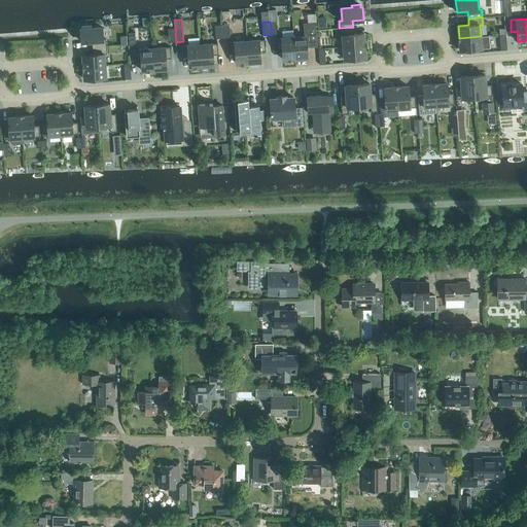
[(304,36),(293,37),(295,59),(308,58),(307,47),(317,46),(315,22),(303,23),(304,36)]
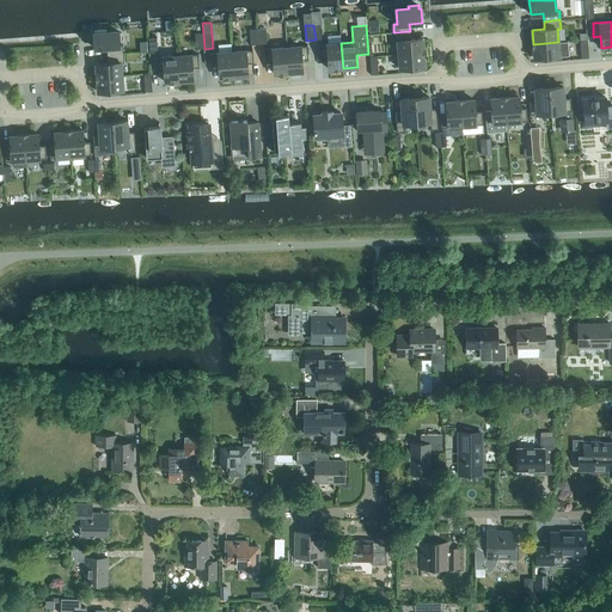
[(120,46),(118,31),(105,32),(105,30),(96,30),(96,34),(93,34),(95,48),(106,47),(108,55),(123,54),(123,46),(120,46)]
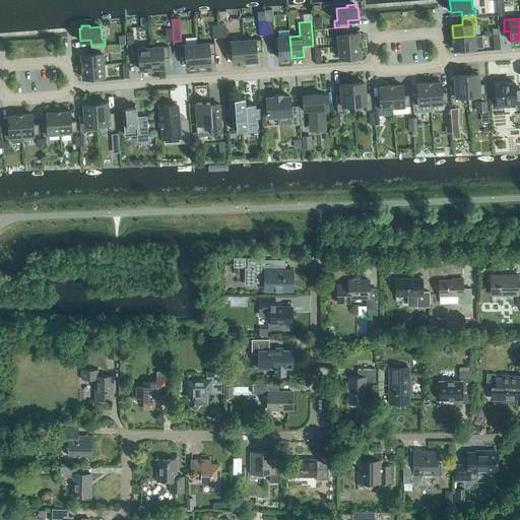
[(361,45),(360,33),(348,34),(348,26),(334,27),(335,36),(338,35),(339,47),(361,45)]
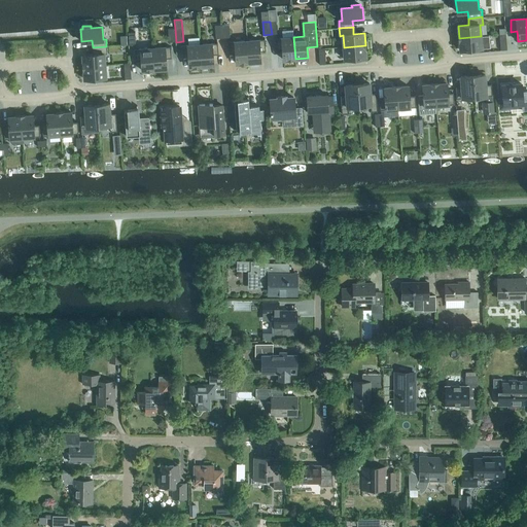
[(489,35),(481,36),(459,38),(460,50),(490,47),(489,35)]
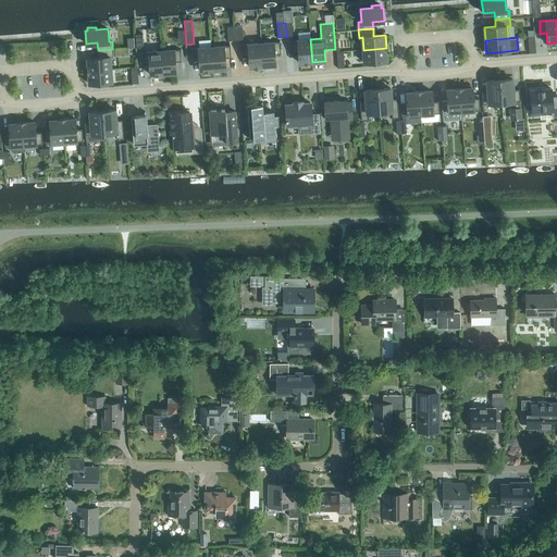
[(312,62),(310,39),(293,40),(292,40),(293,52),(298,52),(299,63),(312,62)]
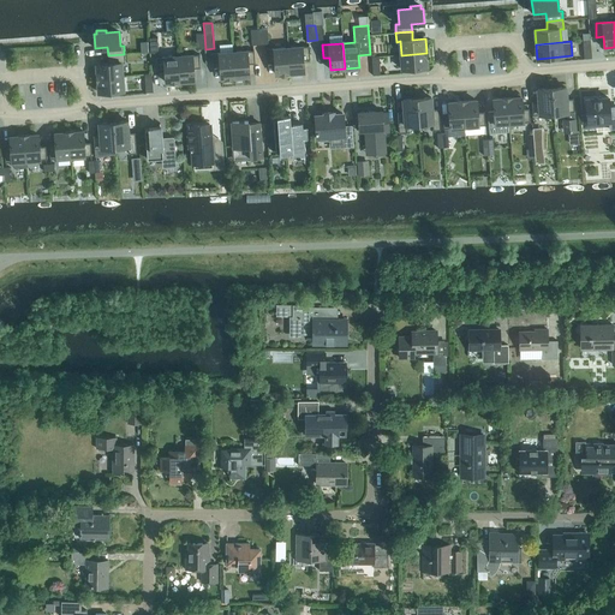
[(310,59),(309,46),(288,47),(290,73),(304,72),(303,60),(310,59)]
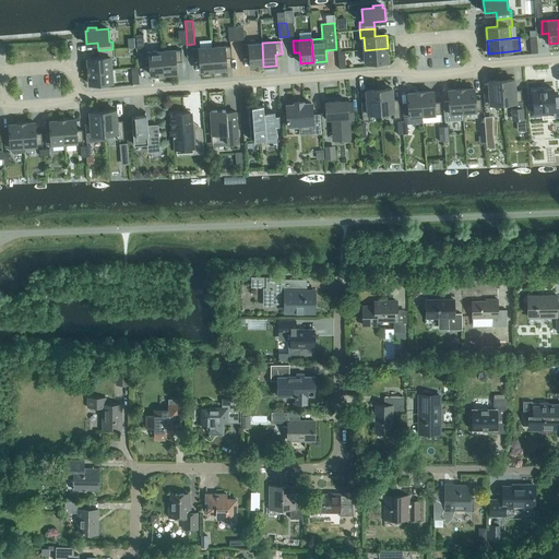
[(263,67),(262,43),(242,45),(244,57),(250,56),(250,67),(263,67)]
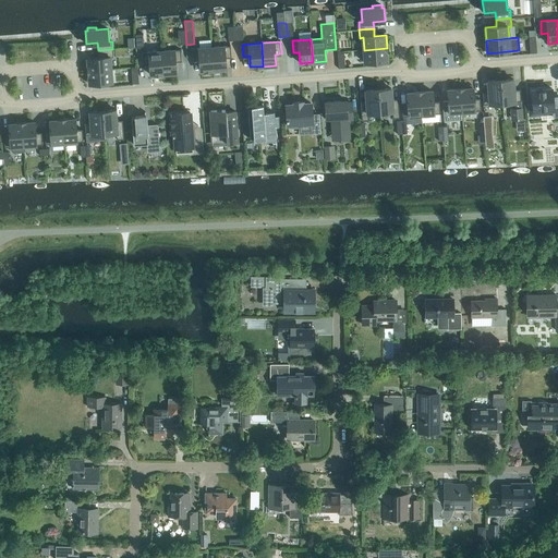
[(226,58),(231,58),(230,45),(230,46),(211,47),(214,70),(226,69),(226,58)]
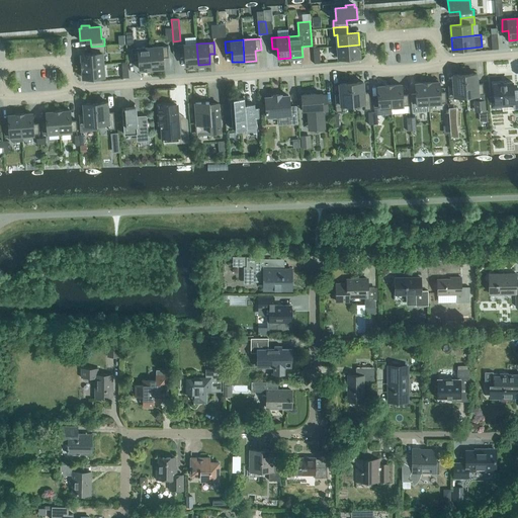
[(184,45),(178,45),(178,52),(185,52),(186,66),(198,65),(196,44),(184,45)]
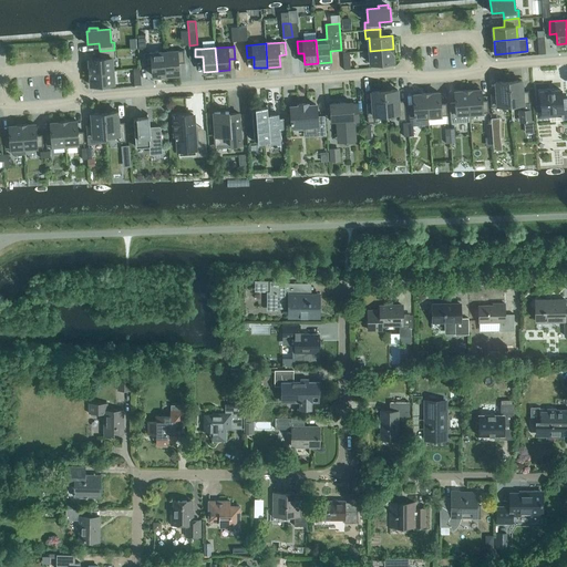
[(393,62),(393,49),(370,51),(370,63),(393,62)]
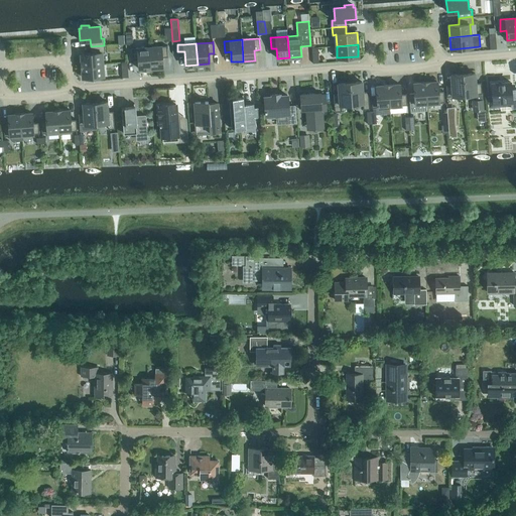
[(105,52),(104,45),(91,46),(91,53),(81,53),(82,66),(103,63),(102,52),(105,52)]
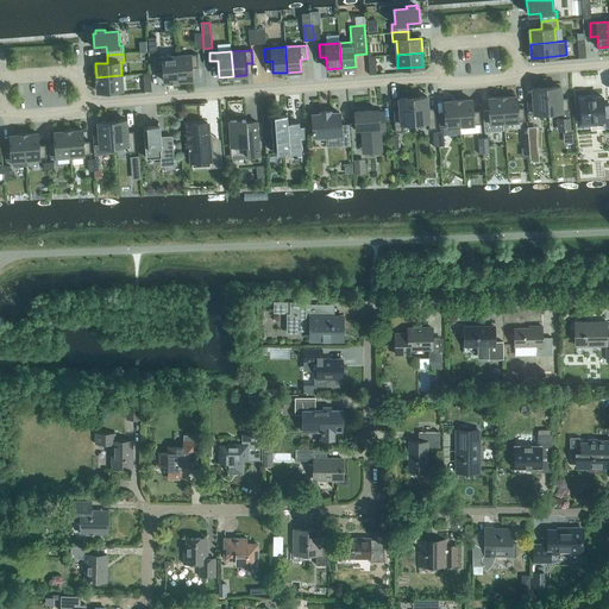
[(198,67),(198,54),(176,55),(179,81),(193,80),(192,68),(198,67)]
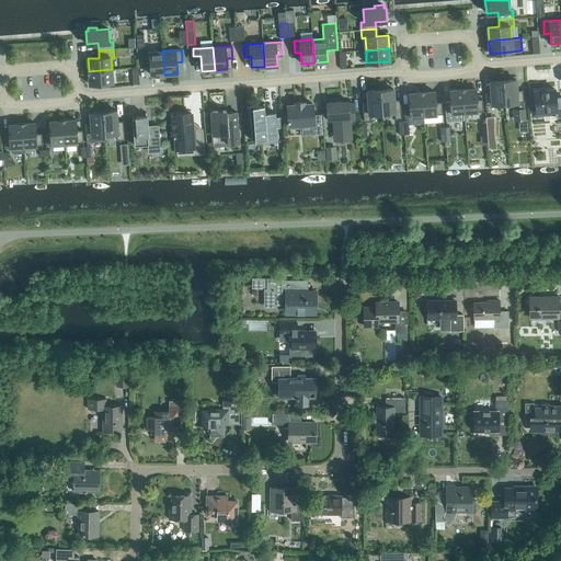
[(164,75),(162,50),(144,53),(145,65),(150,65),(151,76),(164,75)]
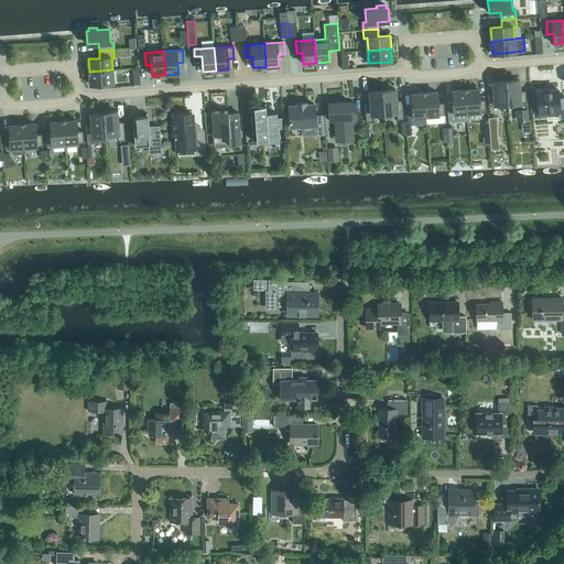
[(114,83),(112,69),(89,72),(90,85),(114,83)]
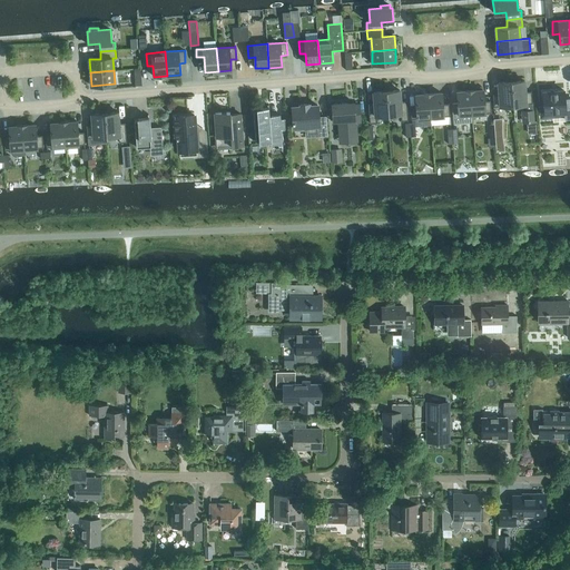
[(526,91),(524,80),(511,81),(513,105),(526,105),(527,110),(524,110),(524,121),(527,121),(528,133),(537,133),(536,121),(533,121),(531,91),(526,91)]
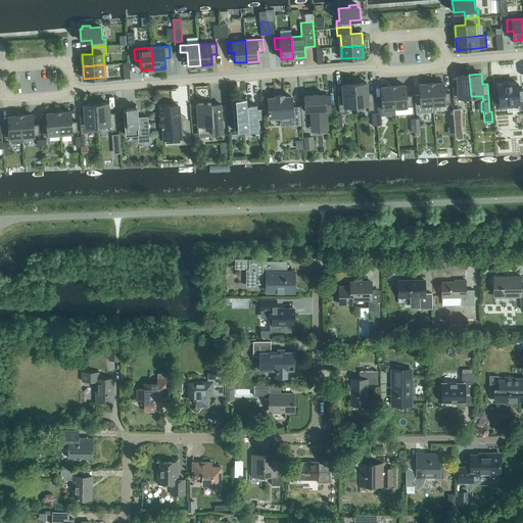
[(471,96),(469,75),(457,76),(458,86),(452,86),(453,98),(471,96)]
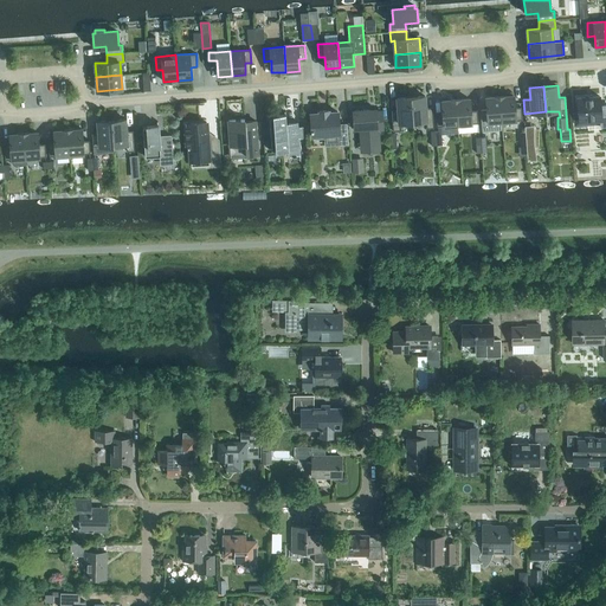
[(522,120),(521,107),(515,107),(514,95),(500,96),(502,121),(522,120)]
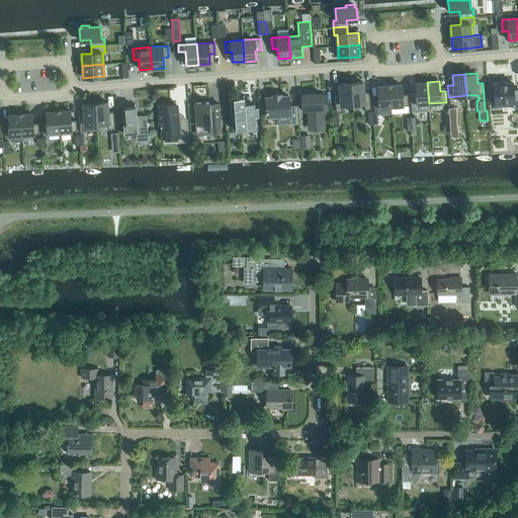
[(364,92),(363,82),(351,83),(353,104),(364,103),(364,109),(370,109),(371,109),(369,91),(364,92)]
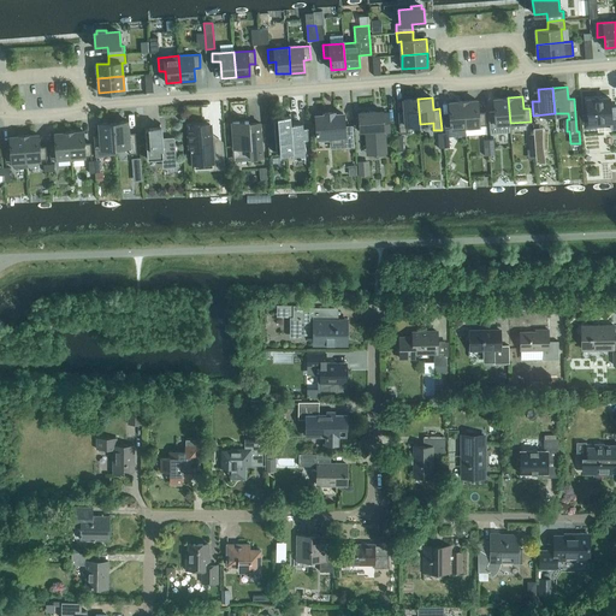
[(510,123),(508,98),(493,99),(495,111),(489,112),(490,134),(510,132),(510,123)]
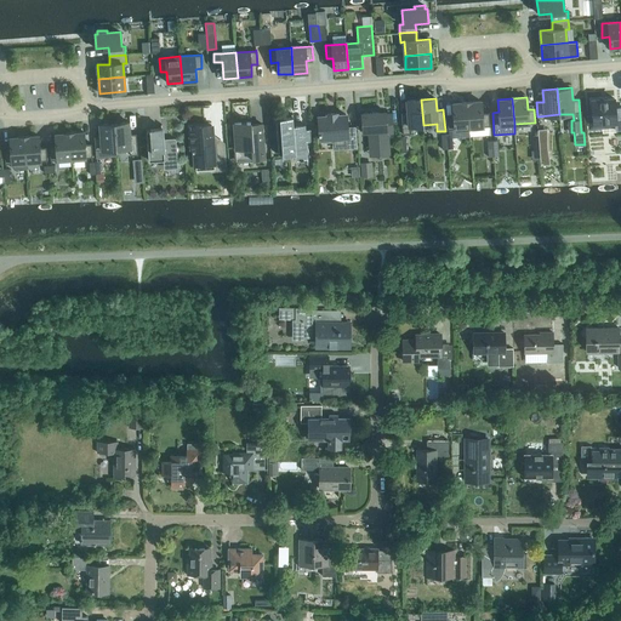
[(620,127),(620,107),(615,108),(614,98),(591,101),(592,115),(588,115),(590,127),(602,127),(602,123),(615,121),(615,129),(620,127)]
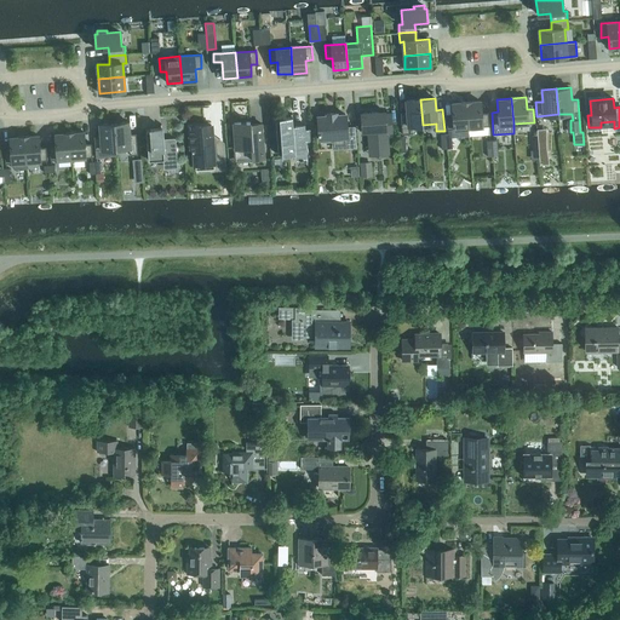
[(423,125),(420,99),(406,101),(407,113),(400,113),(402,135),(403,135),(402,133),(409,133),(409,126),(423,125)]
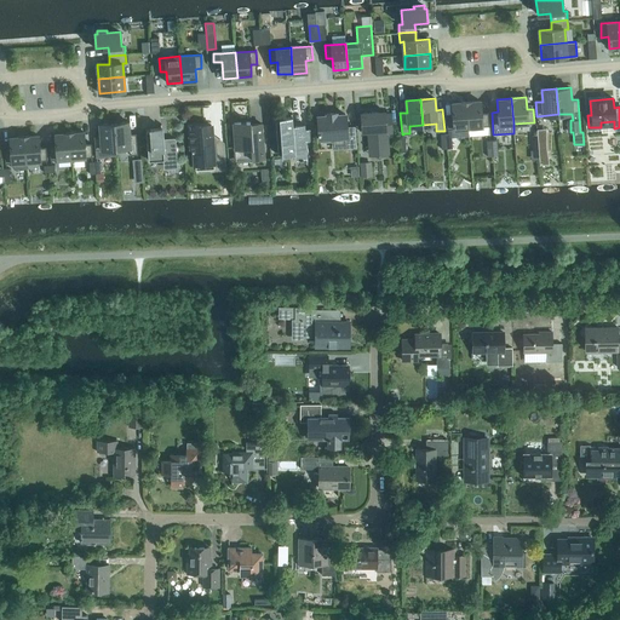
[(489,126),(488,113),(481,113),(481,101),(466,102),(468,128),(489,126)]
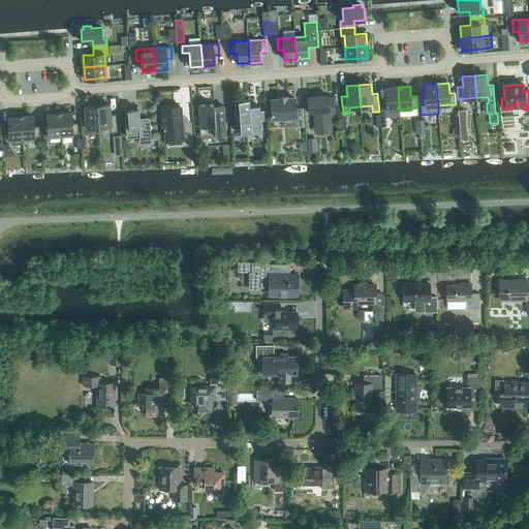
[(399,110),(398,87),(385,88),(386,98),(380,99),(381,111),(399,110)]
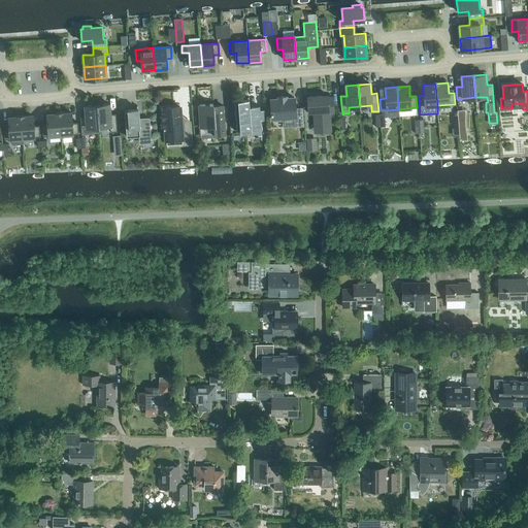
[(322,98),(322,95),(307,96),(308,111),(314,111),(315,128),(330,127),(329,112),(333,112),(332,97),(322,98)]
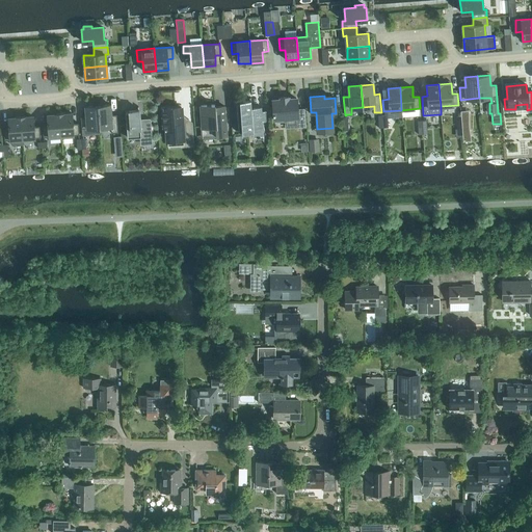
[(297,110),(296,98),(288,99),(288,97),(281,98),(281,100),(273,100),(273,113),(273,115),(274,115),(274,118),(285,117),(286,127),(306,125),(304,110),(297,110)]
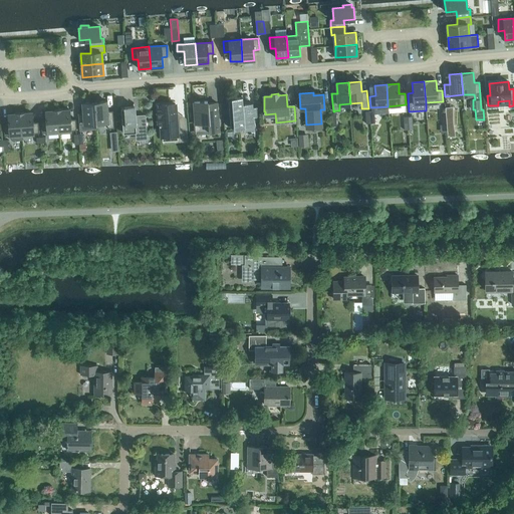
[(242,98),(228,99),(230,126),(244,125),(244,133),(249,133),(252,133),(254,133),(254,137),(255,137),(253,117),(257,116),(256,108),(257,108),(257,107),(253,107),(252,102),(252,103),(243,104),(242,94),(241,94),(242,98)]
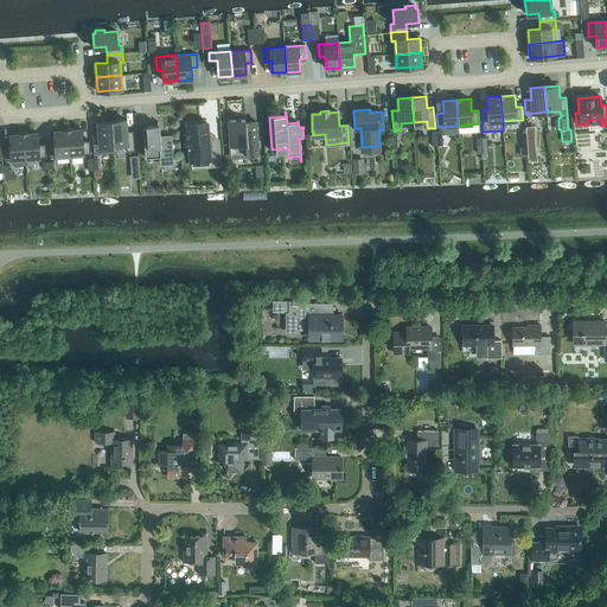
[(114,146),(112,120),(97,121),(98,133),(93,134),(94,154),(95,154),(115,153),(114,145),(114,146)]
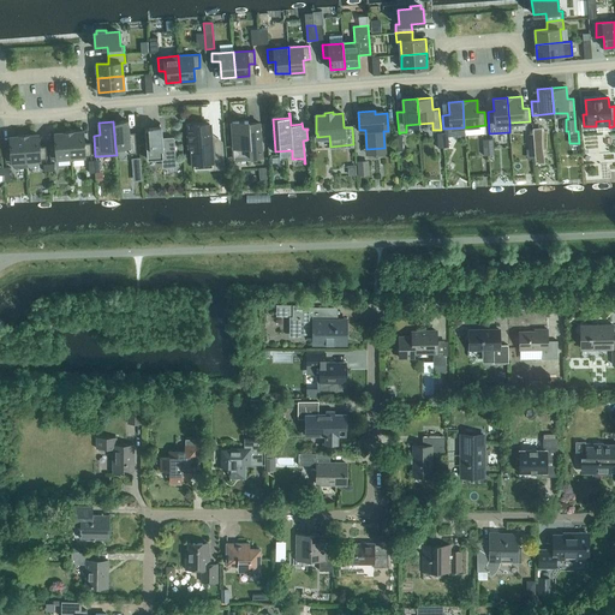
[(129,133),(127,121),(113,121),(115,148),(115,147),(129,147),(129,154),(136,153),(136,154),(137,154),(135,132),(129,133)]
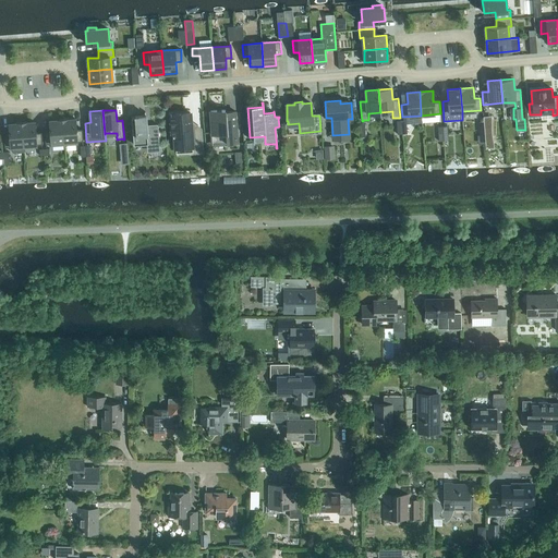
[(225,110),(210,111),(213,133),(210,133),(211,143),(227,141),(227,144),(238,143),(234,111),(226,112),(225,110)]
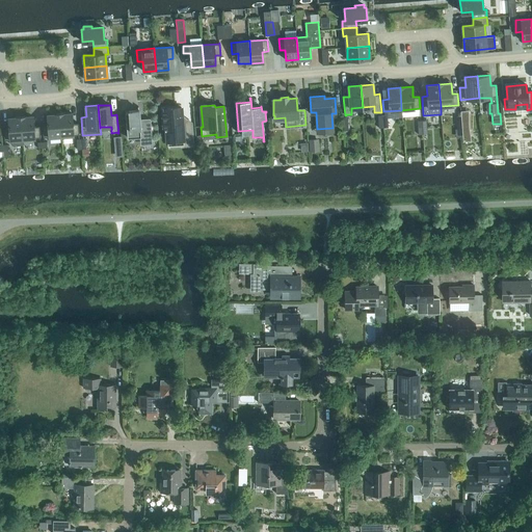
[(151,118),(150,118),(150,121),(139,121),(138,106),(138,110),(126,111),(128,137),(140,136),(140,141),(152,140),(152,143),(153,143),(151,118)]
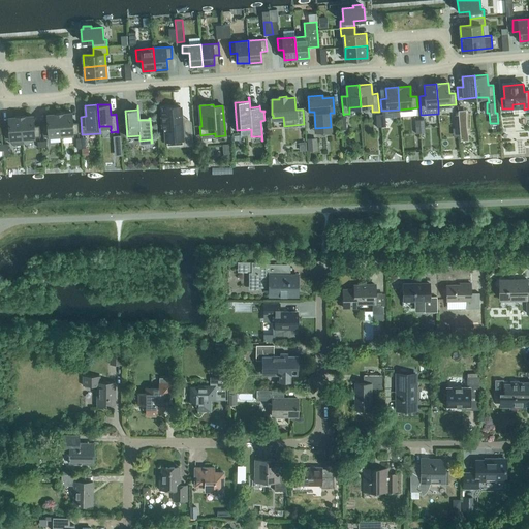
[(182,123),(180,106),(163,107),(164,111),(162,111),(163,127),(165,127),(166,141),(180,139),(181,146),(192,145),(191,123),(182,123)]
